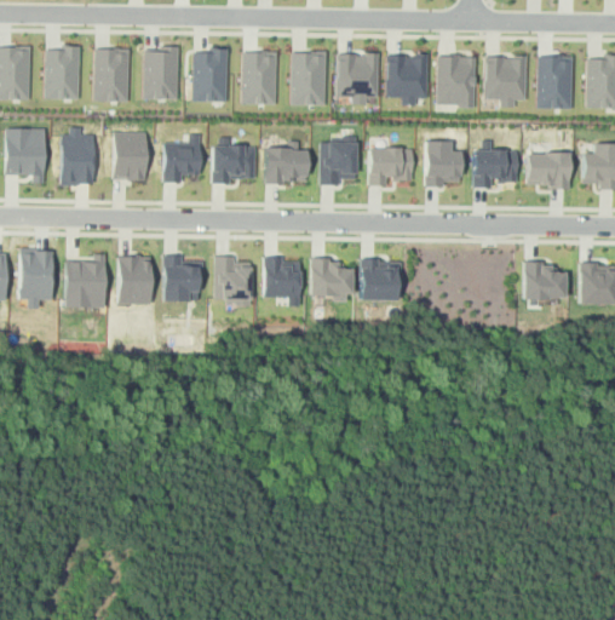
[(0,98),(32,98),(33,45),(0,45),(0,98)]
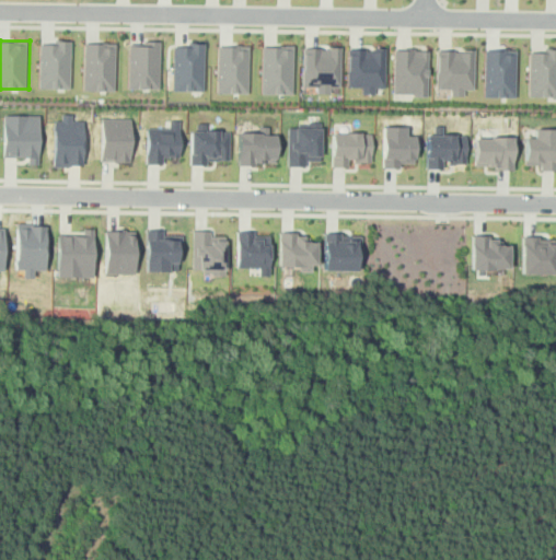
[(163,89),(163,41),(147,41),(147,46),(132,45),(131,88),(163,89)]
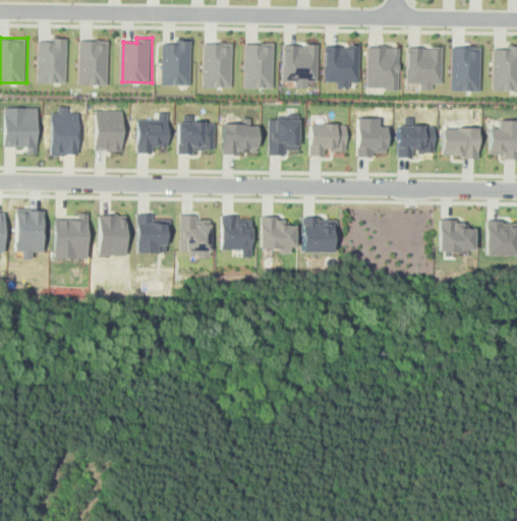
[(68,82),(69,40),(40,39),(40,81),(68,82)]
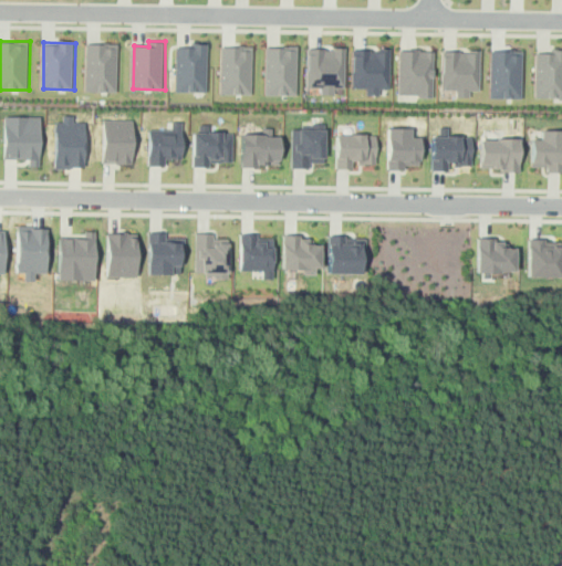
[(178,46),(178,91),(209,92),(210,42),(194,42),(194,46),(178,46)]
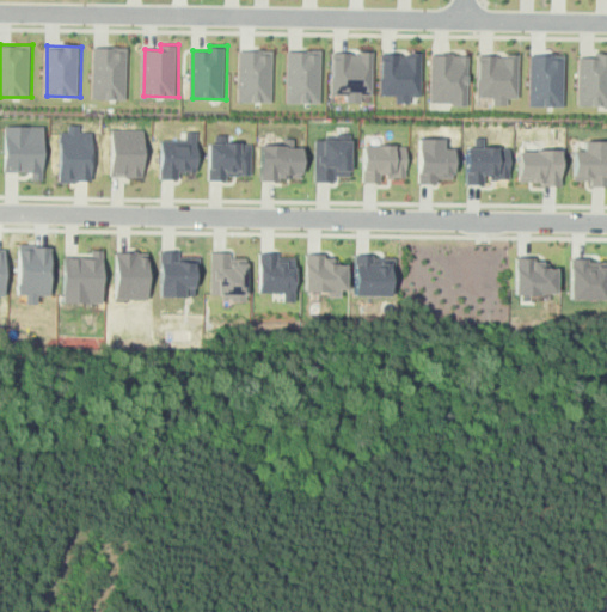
[(130,48),(96,47),(94,98),(129,99),(130,48)]
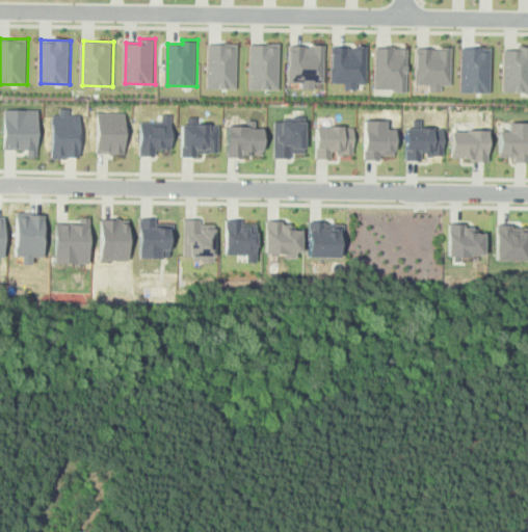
[(239,88),(240,44),(210,43),(209,87),(239,88)]
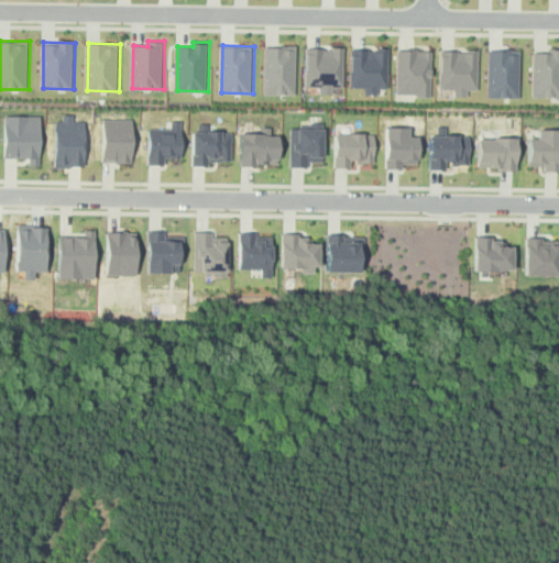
[(266,45),(266,95),(298,94),(298,45),(266,45)]
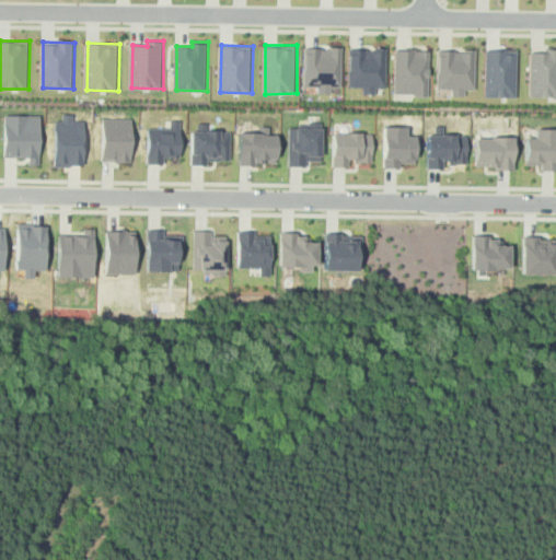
[(345,48),(308,47),(307,86),(322,86),(322,93),(335,93),(335,86),(345,86),(345,48)]
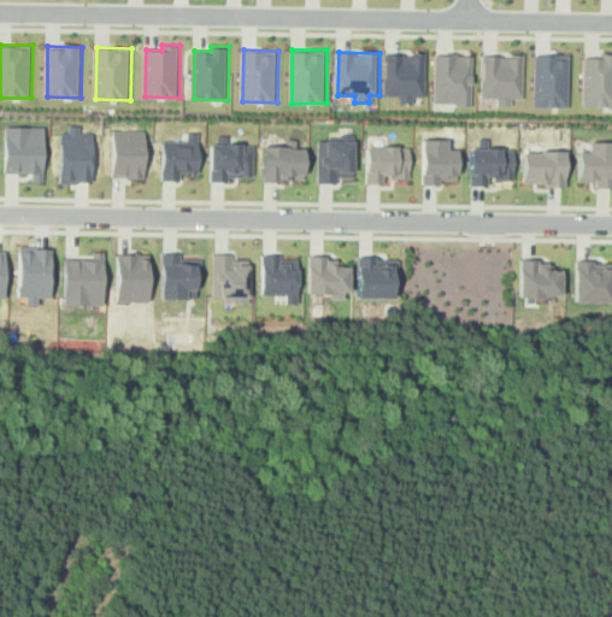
[(404,104),(417,104),(417,97),(428,97),(429,53),(387,53),(387,95),(404,95),(404,104)]
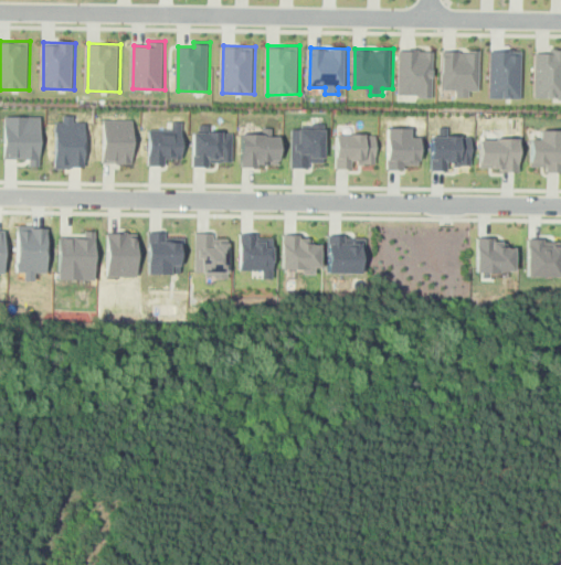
[(539,52),(537,97),(560,97),(560,49),(556,49),(556,52),(539,52)]
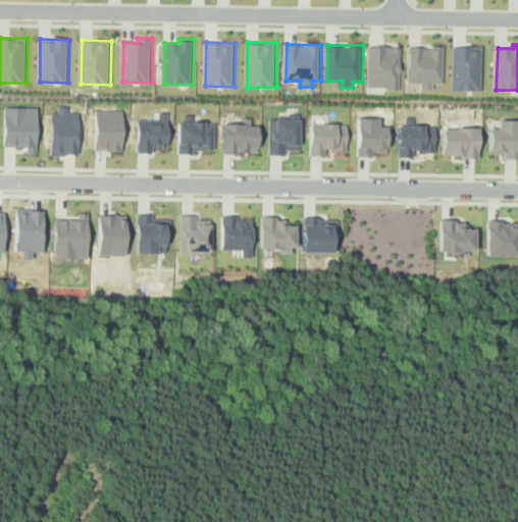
[(371,46),(370,88),(402,89),(403,46),(371,46)]
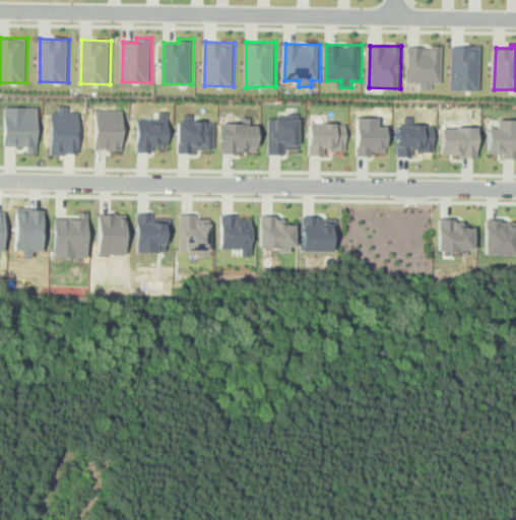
[(409,46),(409,82),(423,82),(423,88),(435,89),(435,83),(444,83),(445,47),(409,46)]
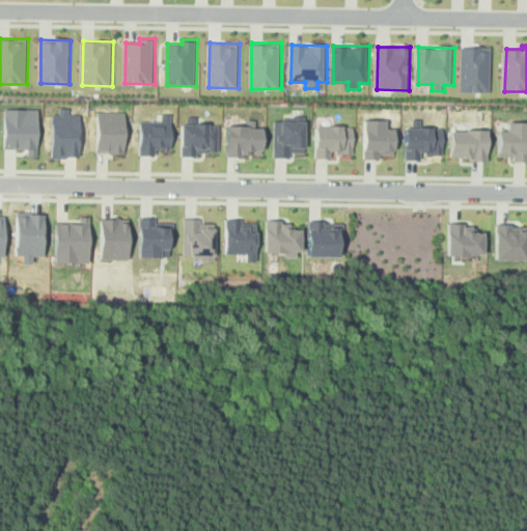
[(463,91),(492,92),(493,48),(464,47),(463,91)]
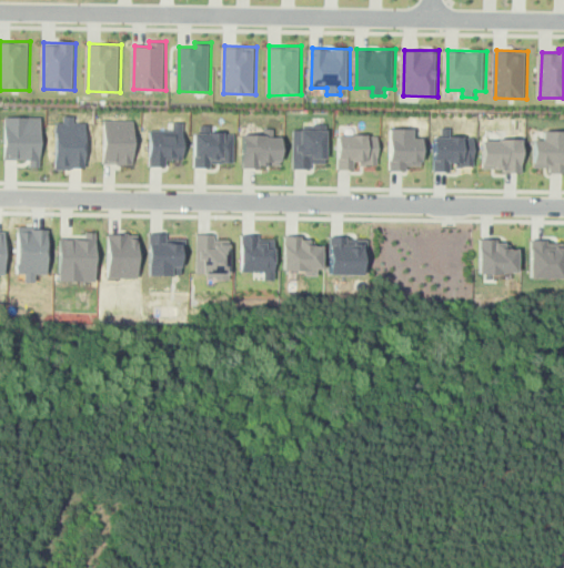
[(7,159),(32,159),(32,166),(42,166),(42,117),(7,115),(7,159)]
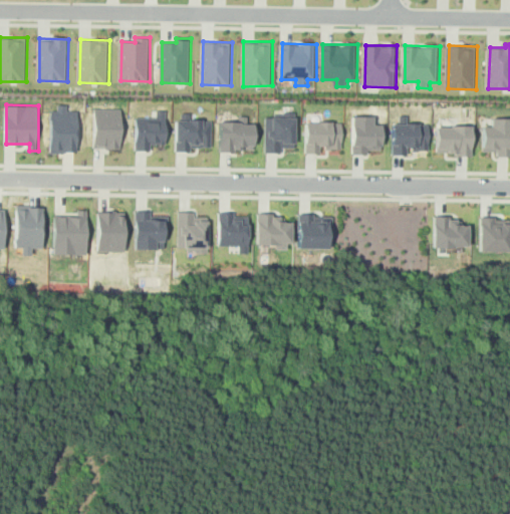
[(79,110),(69,110),(69,106),(53,106),(52,152),(78,153),(79,110)]
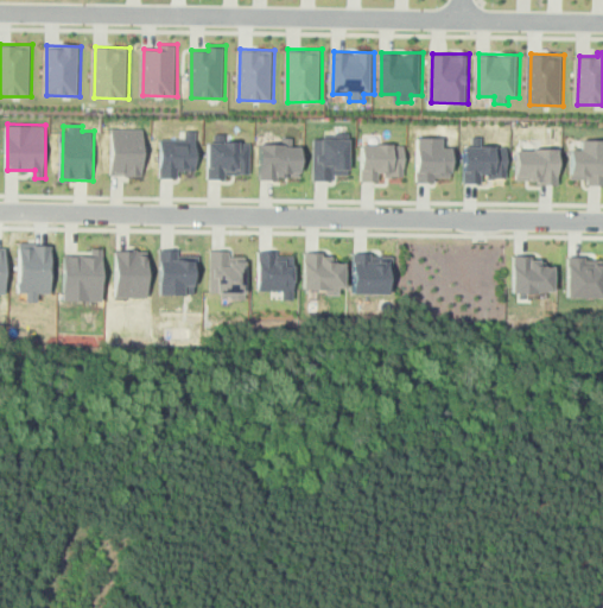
[(145,128),(114,128),(113,175),(145,175),(145,128)]
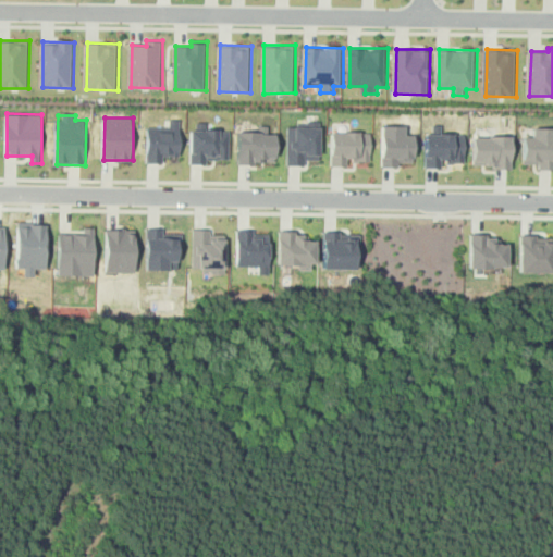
[(148,127),(149,163),(166,163),(166,156),(182,156),(182,119),(171,120),(171,126),(148,127)]
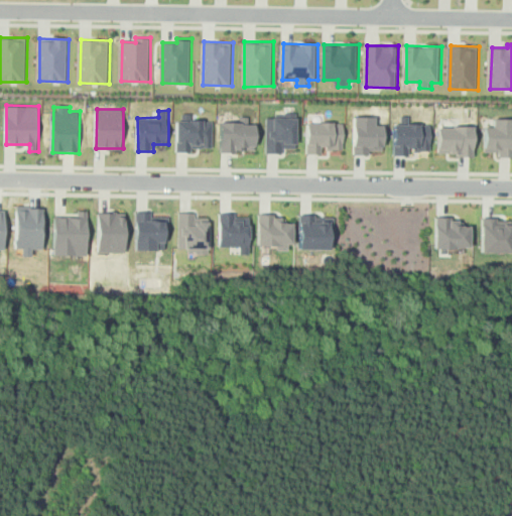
[(356,154),(373,154),(373,149),(386,149),(386,125),(378,125),(378,116),(357,116),(356,154)]
